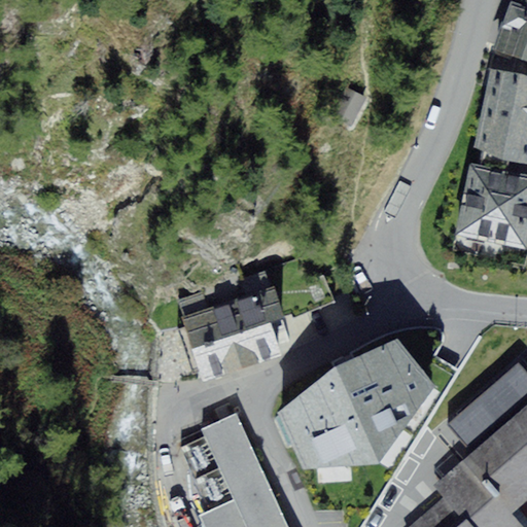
[(526,0),(512,0),(494,54),(526,64),(526,0)]
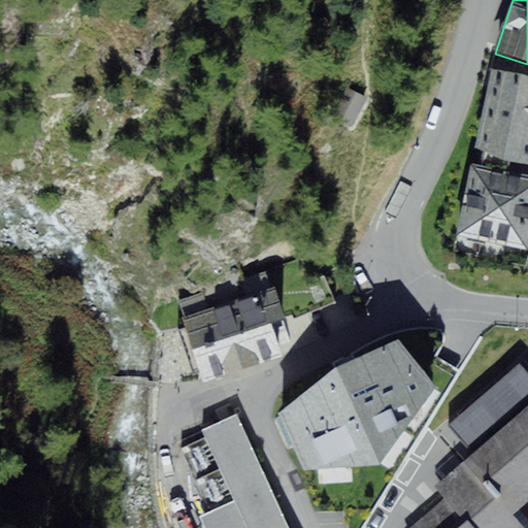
[(527,85),(489,74),(466,141),(527,154),(527,85)]
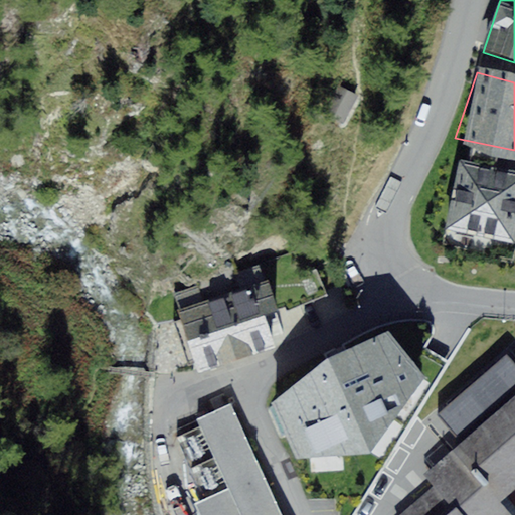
[(514,176),(462,165),(447,228),(514,243),(514,176)]
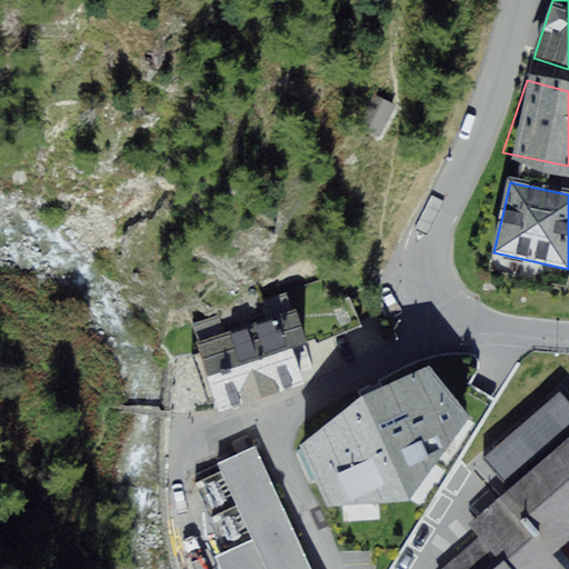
[(277,315),(198,341),(221,411),(300,385),(279,323),(277,315)]
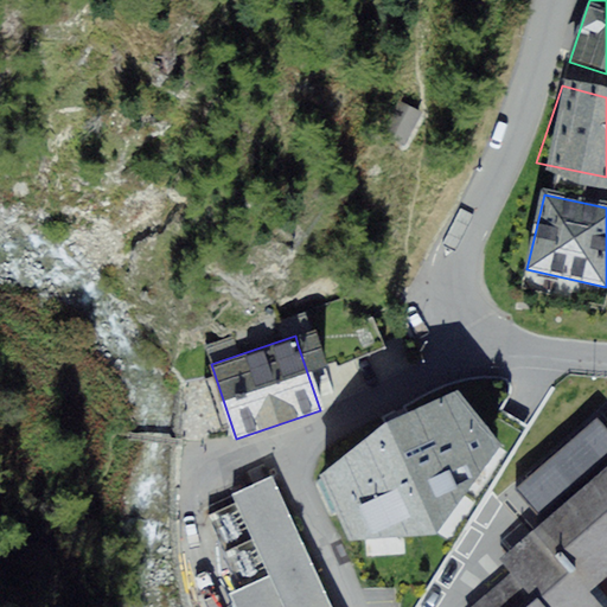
[(391,423),(323,473),(353,542),(435,530),(496,446),(458,395),(398,421),(391,423)]
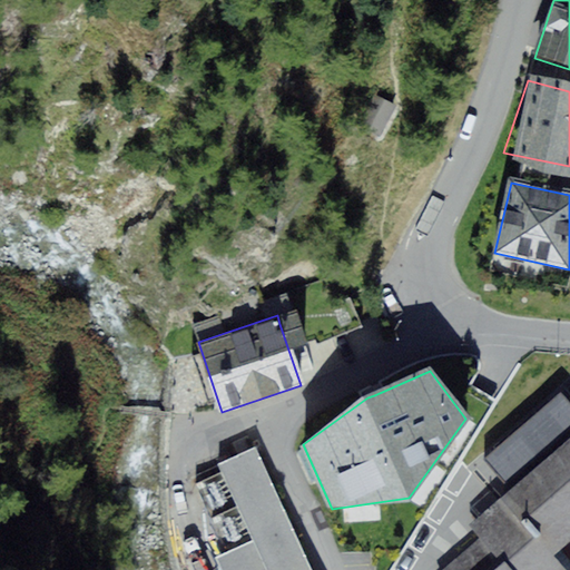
[(569,439),(480,520),(487,527),(490,531),(445,569),(563,569),(552,557),(569,540),(569,439)]
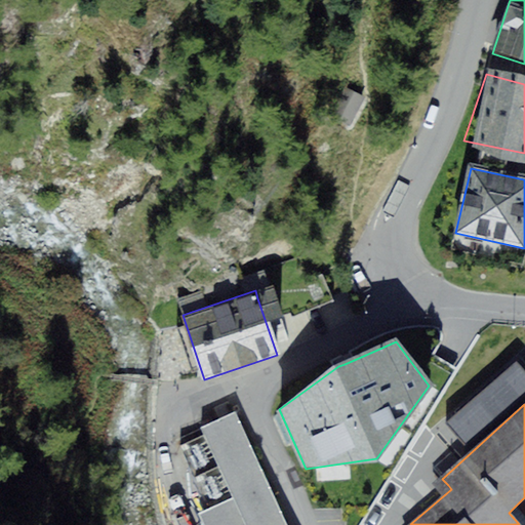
[(200,428),(233,499),(201,514),(205,524),(287,524),(235,412),(200,428)]
